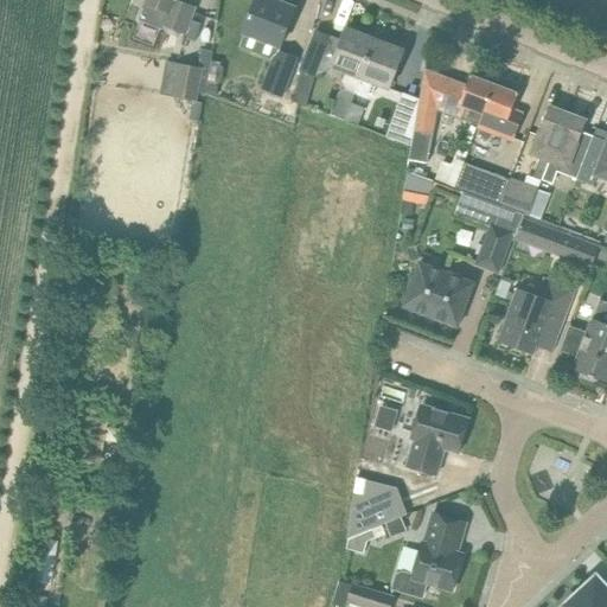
[(147,0),(146,5),(140,20),(160,29),(161,24),(185,33),(187,30),(196,7),(180,1),(180,0),(147,0)]
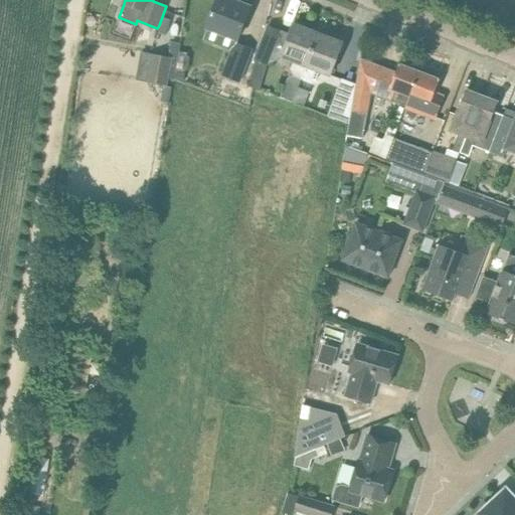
[(211,15),(206,27),(207,28),(238,39),(243,26),(250,7),(231,0),(217,0),(214,11),(213,11),(211,15)]
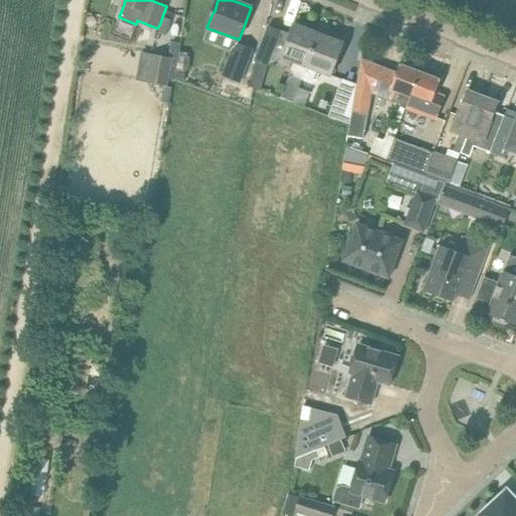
[(270,59),(268,65),(269,65),(284,57),(294,60),(290,70),(293,76),(301,80),(318,33),(295,24),(291,35),(281,31),(270,59)]
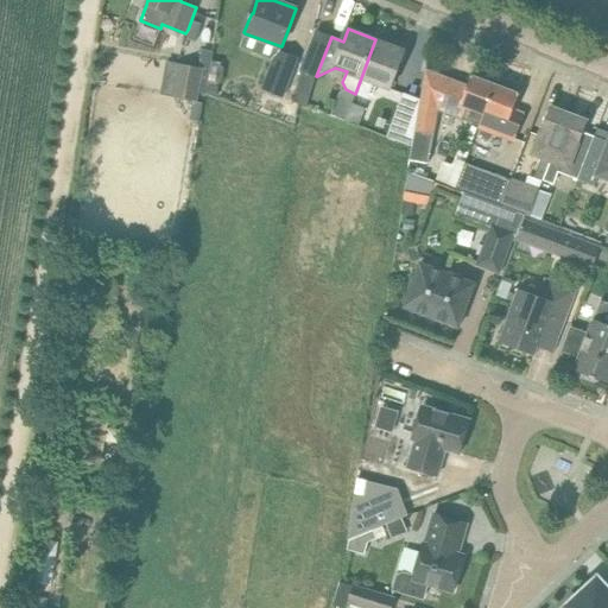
[(303,64),(301,70),(303,70),(316,76),(318,70),(331,37),(316,31),(303,64)]
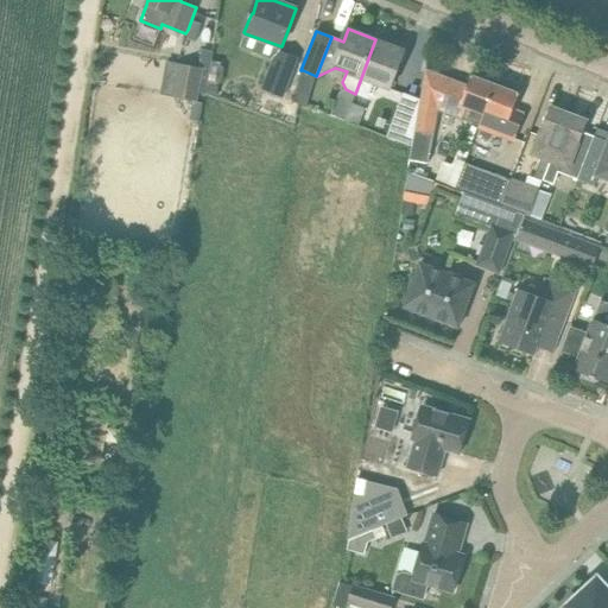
[(375,39),(355,94),(365,97),(372,96),(377,83),(391,89),(397,73),(405,50),(375,39)]
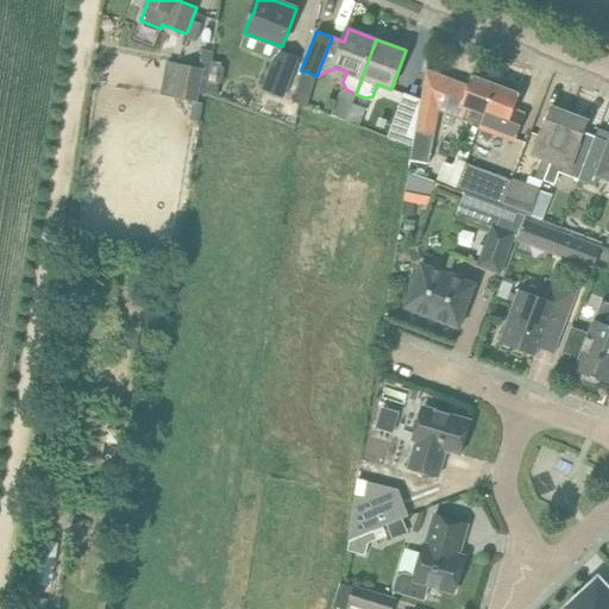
[(180,64),(174,98),(196,102),(199,93),(206,94),(212,61),(213,52),(201,50),(199,68),(180,64)]
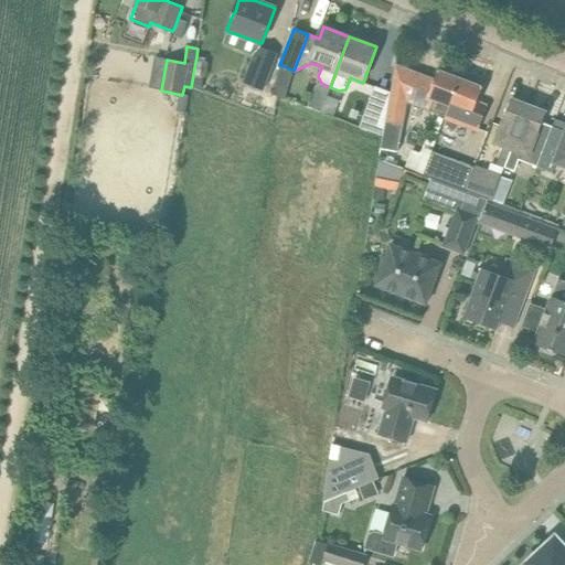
[(254,55),(243,83),(262,89),(275,54),(259,49),(257,48),(254,55)]
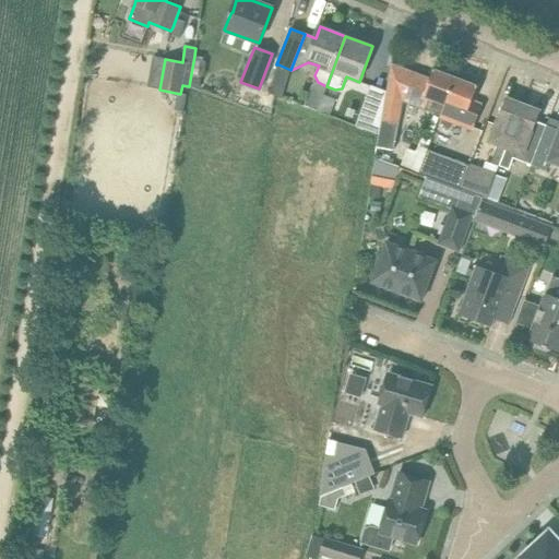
[(278,64),(271,94),(282,98),(290,70),(278,64)]
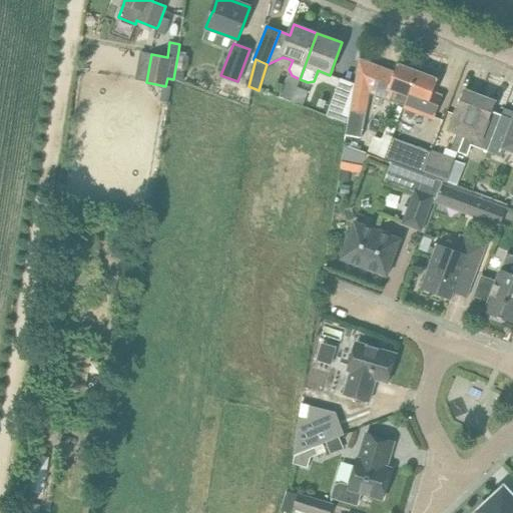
[(347,123),(345,135),(362,137),(370,92),(405,105),(418,71),(398,64),(395,73),(359,59),(355,84),(347,123)]
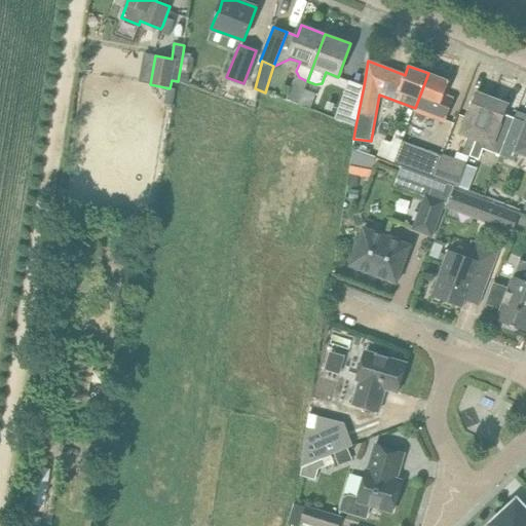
[(428,73),(415,108),(446,120),(447,118),(454,99),(444,95),(450,81),(428,73)]
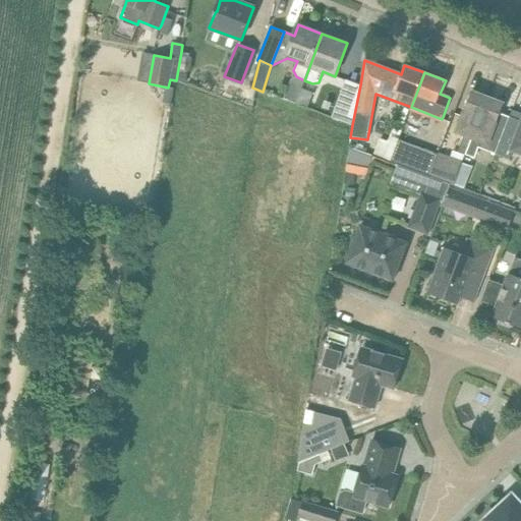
[(346,79),(332,118),(352,125),(360,85),(346,79)]
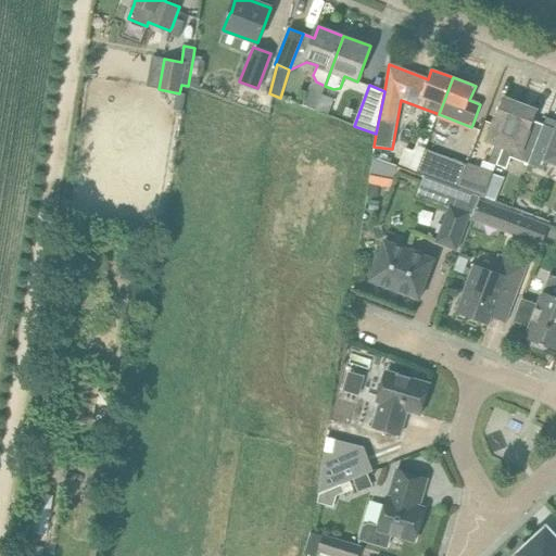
[(492,127),(487,141),(494,143),(494,146),(495,146),(490,162),(497,165),(509,134),(520,103),(504,97),(495,117),(492,127)]
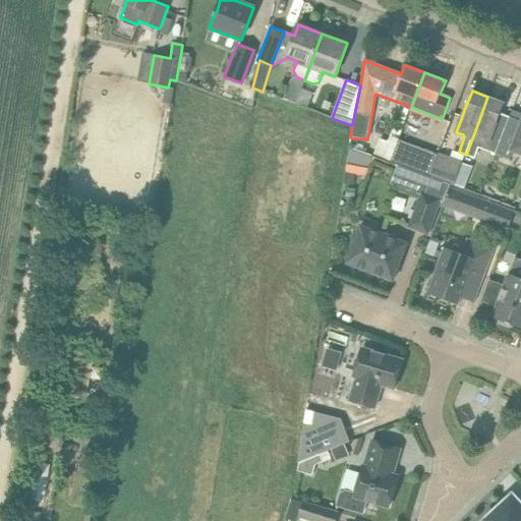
[(477,125),(466,155),(471,157),(475,148),(476,147),(496,154),(509,118),(500,115),(504,103),(487,97),(477,125)]
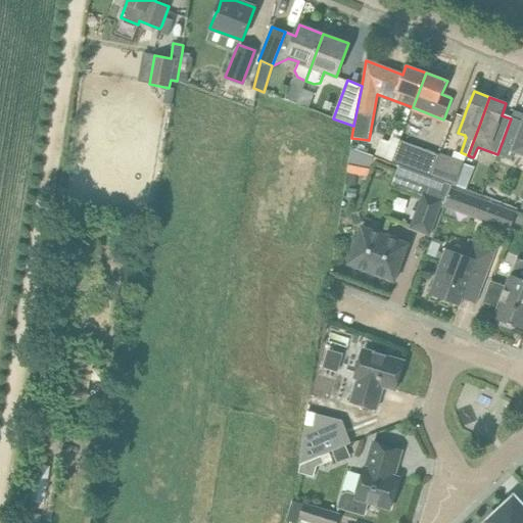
[(511,119),(497,154),(511,159),(513,152),(522,155),(522,121),(512,117),(511,117),(511,119)]
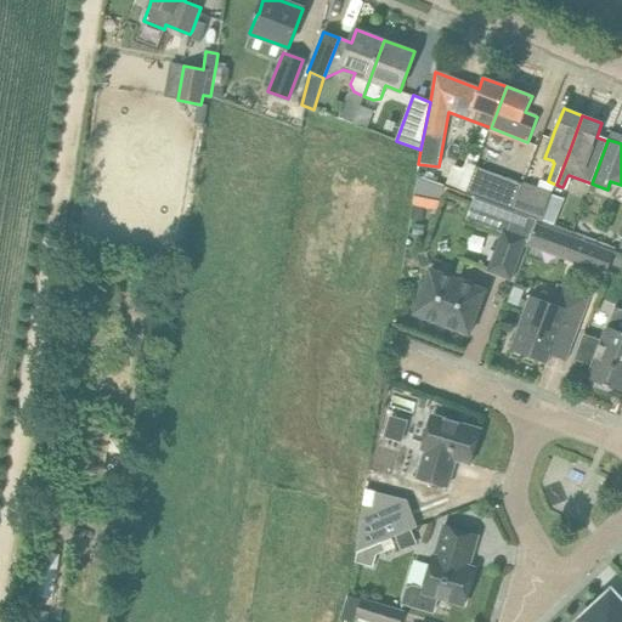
[(475,168),(465,192),(474,196),(512,210),(521,186),(475,168)]
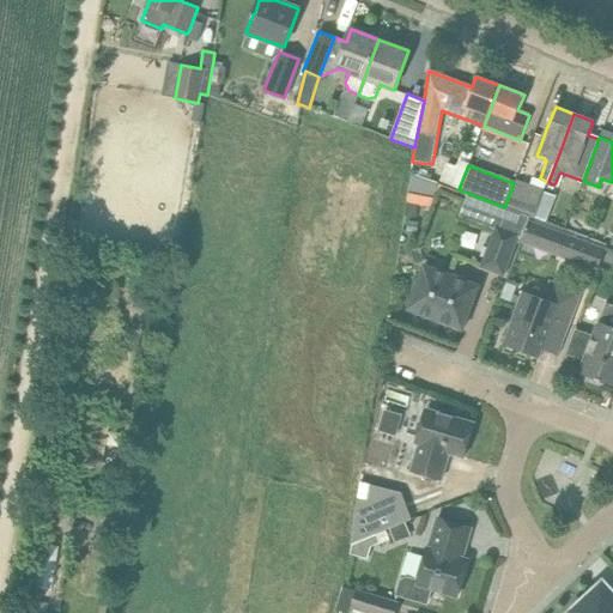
[(406,204),(407,204),(417,206),(431,208),(436,182),(411,173),(406,204)]
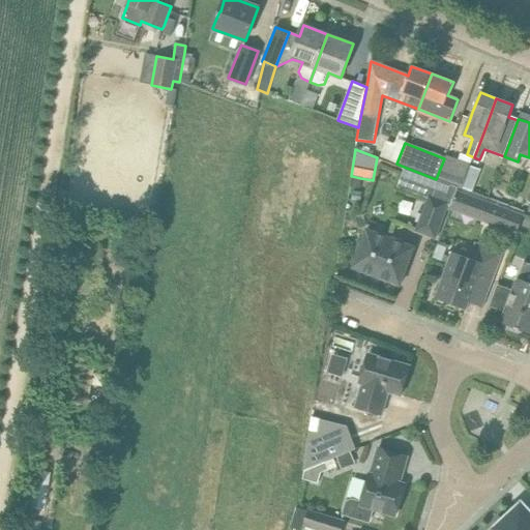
[(436,179),(457,187),(458,185),(459,186),(463,187),(470,168),(444,158),(436,179)]
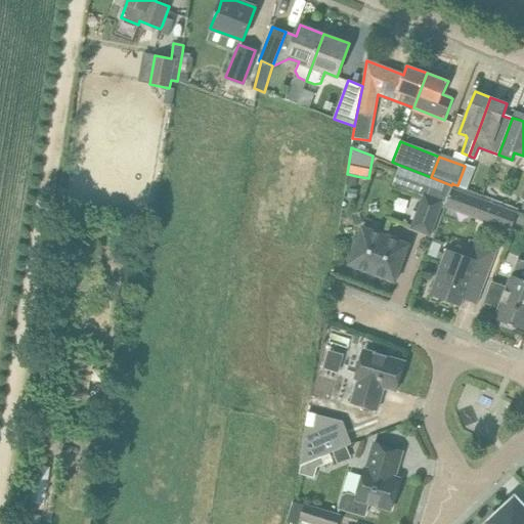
[(399,165),(393,182),(415,191),(424,194),(410,228),(429,235),(442,202),(446,204),(453,184),(452,183),(451,185),(431,177),(399,165)]
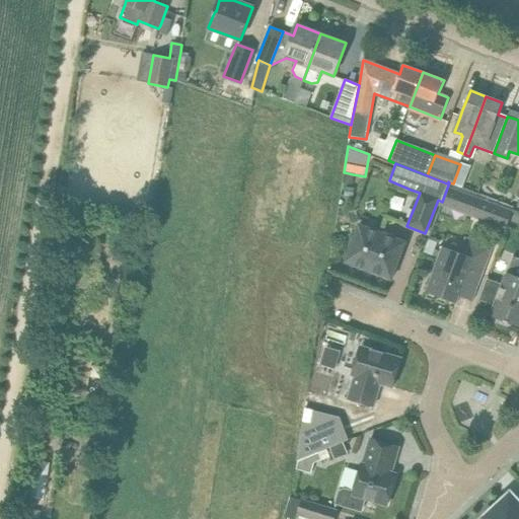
[(442,202),(441,205),(504,229),(505,228),(513,207),(453,183),(449,182),(442,202)]
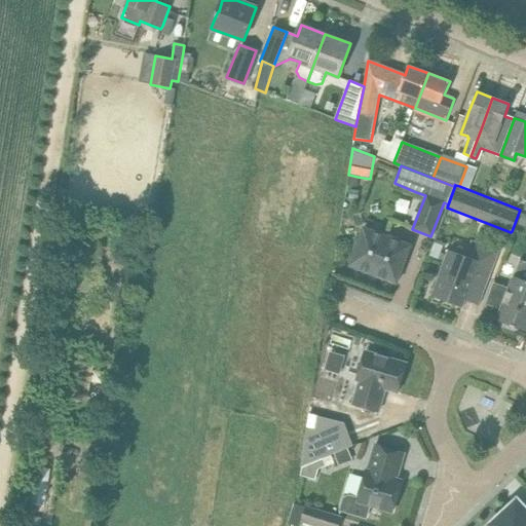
[(364,228),(350,265),(397,283),(411,246),(364,228)]
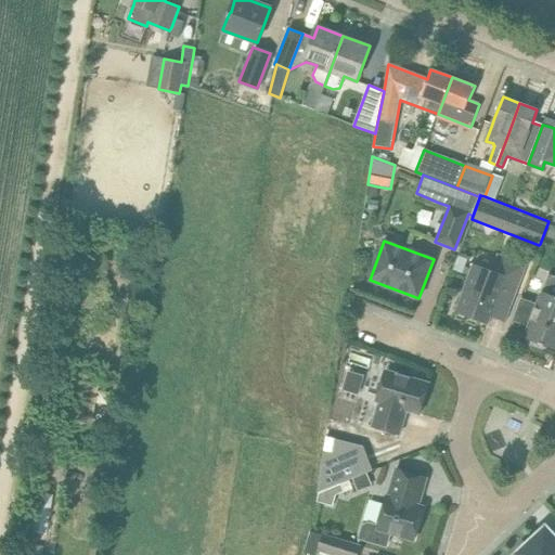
[(460,293),(463,293),(455,312),(488,324),(491,317),(505,322),(526,266),(504,257),(499,273),(474,263),(467,281),(465,280),(460,293)]
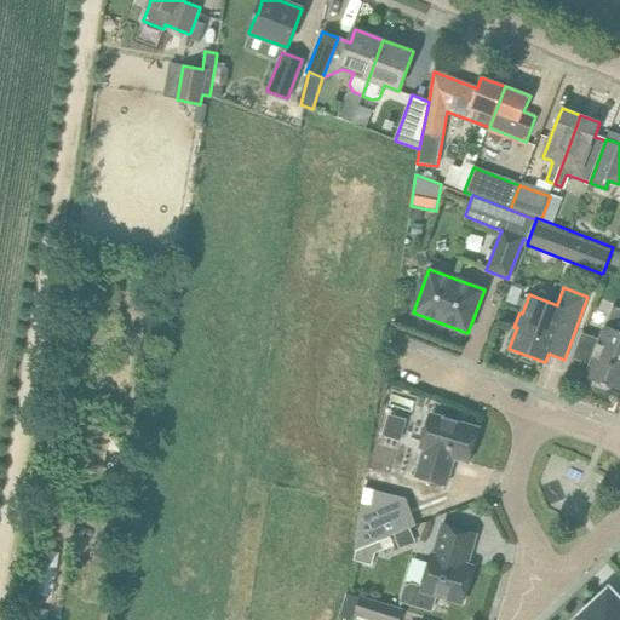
[(619,331),(606,326),(600,339),(583,332),(573,359),(591,365),(586,378),(591,379),(590,384),(607,390),(608,386),(619,390),(619,331)]
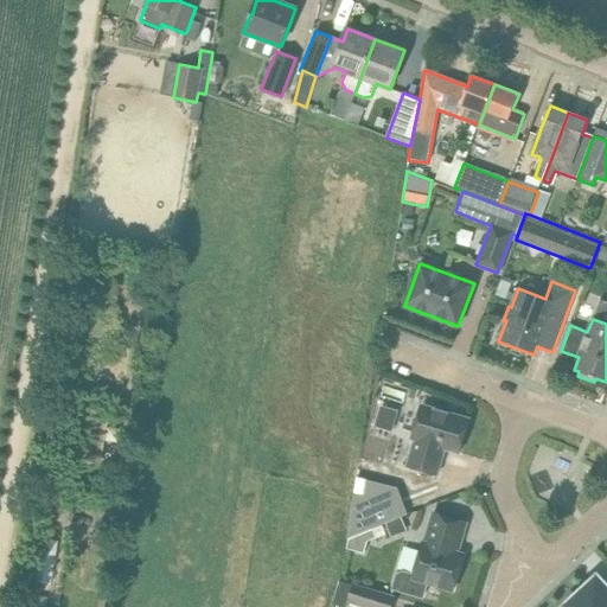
[(421,406),(415,428),(411,439),(415,440),(407,466),(436,475),(445,449),(459,453),(470,419),(421,406)]
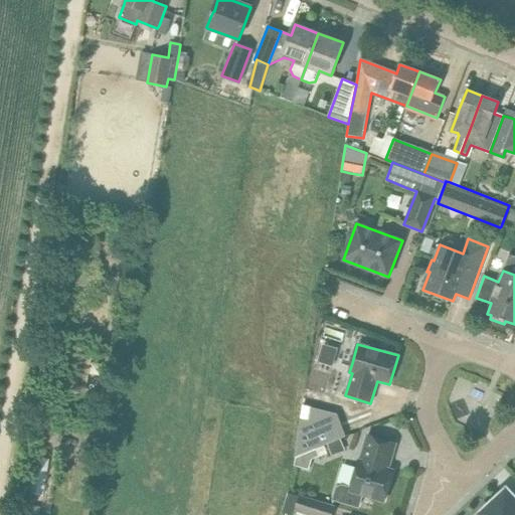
[(327,445),(340,439),(345,437),(337,414),(311,407),(308,421),(300,419),(294,458),(302,455),(303,454),(327,445)]
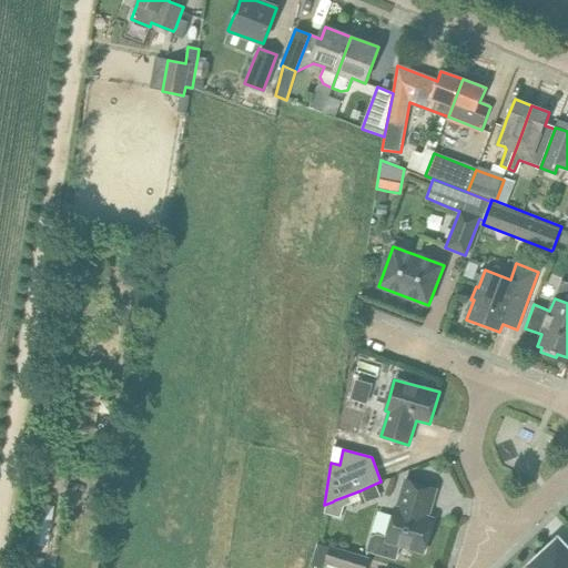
[(395,508),(387,537),(376,534),(369,538),(365,551),(394,560),(399,545),(424,553),(434,519),(427,517),(436,489),(406,480),(397,508),(395,508)]
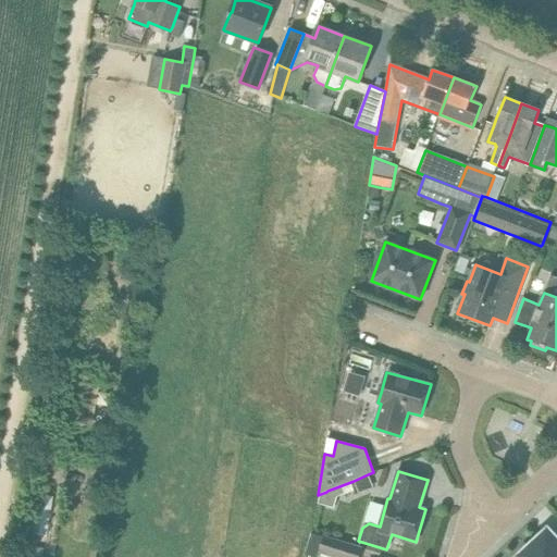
[(519,556),(556,556),(556,539),(547,529),(519,556)]
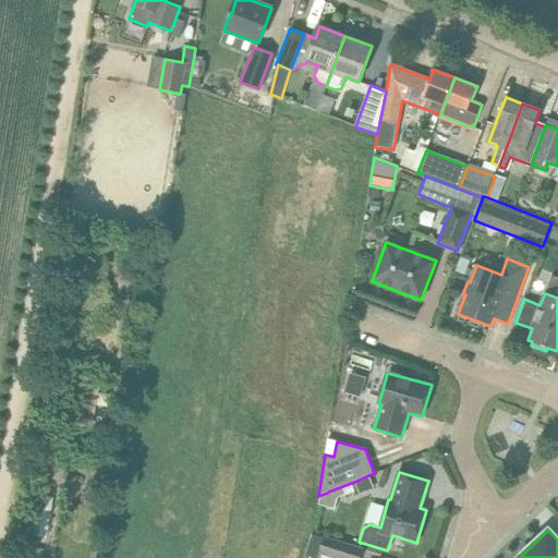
[(330,541),(323,538),(319,552),(338,557),(359,557),(361,549),(330,541)]
